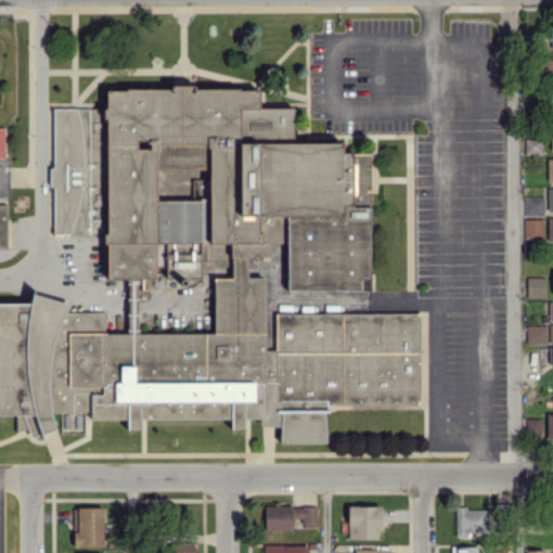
[(0,416),(0,305),(29,305),(33,294),(71,305),(65,314),(104,314),(104,334),(216,333),(215,280),(233,280),(232,267),(203,267),(203,279),(169,278),(169,267),(157,267),(157,278),(107,279),(107,234),(56,235),(55,110),(75,110),(108,110),(108,91),(259,90),(259,108),(295,108),(295,143),(354,143),(352,206),(371,207),(372,293),(288,292),(288,243),(280,243),(270,243),(271,258),(249,258),(249,278),(266,278),(266,350),(278,350),(278,316),(420,314),(421,403),(326,404),(326,441),(282,441),(282,425),(265,425),(265,420),(93,421),(93,413),(52,413),(54,421),(56,429),(42,436),(38,425),(37,416),(0,416)]
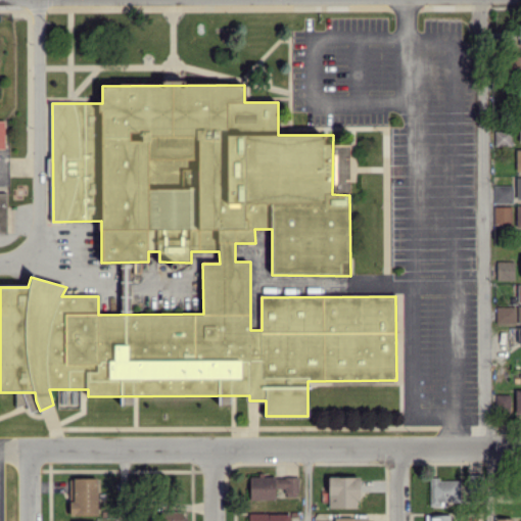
[(512,132),(494,133),(495,147),(513,147),(512,132)]
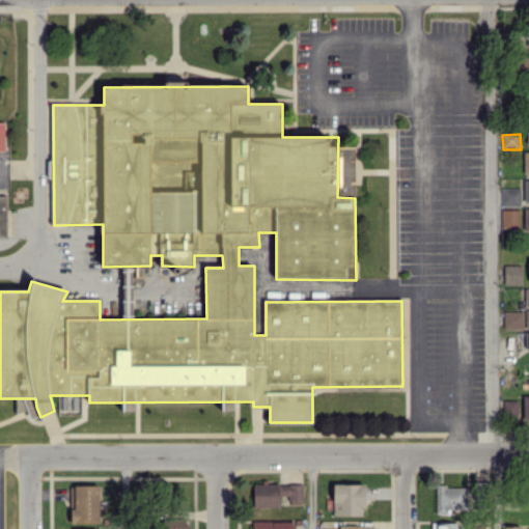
[(522,190),(503,190),(503,209),(522,209),(522,190)]
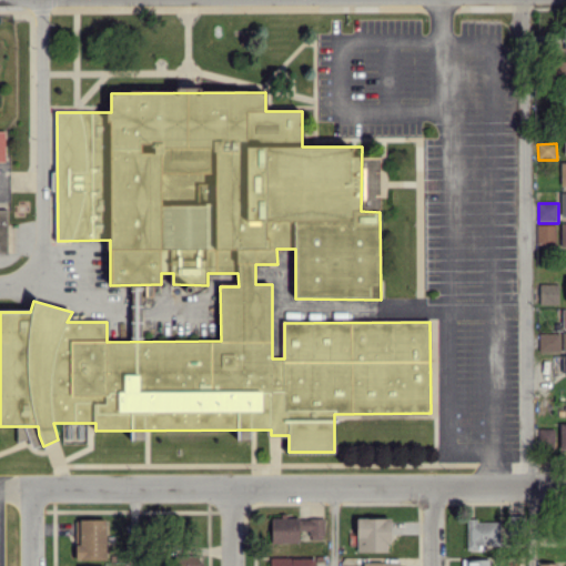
[(0,254),(8,255),(9,212),(0,211),(0,254)]
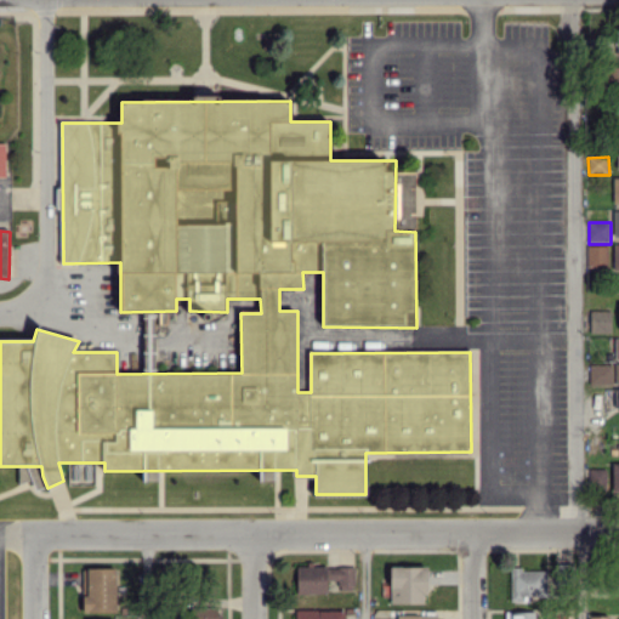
[(609,246),(588,248),(588,272),(609,272),(609,246)]
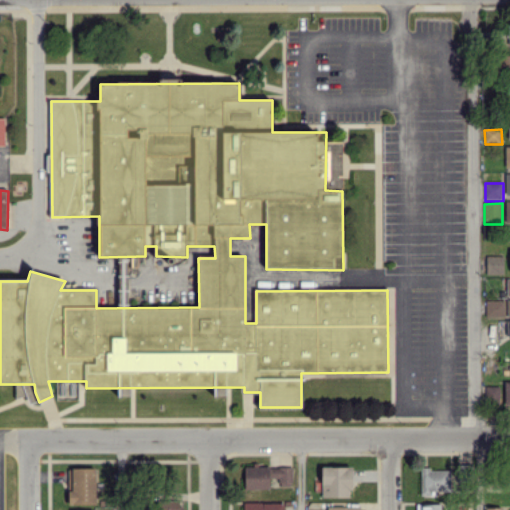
[(504,258),(487,257),(487,275),(504,276),(504,258)]
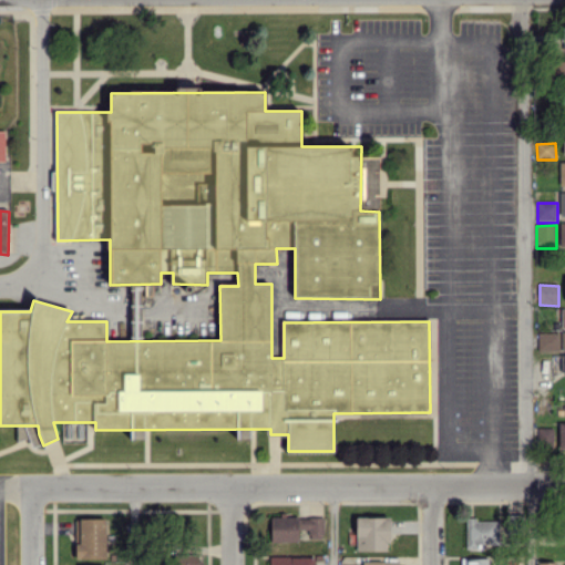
[(540,353),(561,352),(560,334),(538,335),(540,353)]
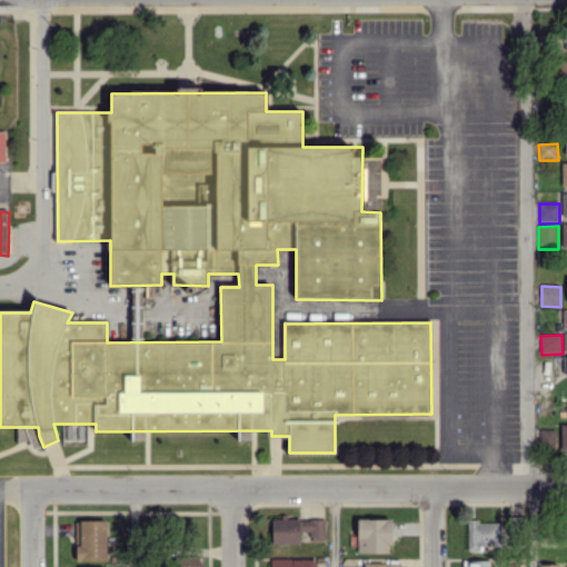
[(87,425),(65,426),(65,446),(88,446),(87,425)]
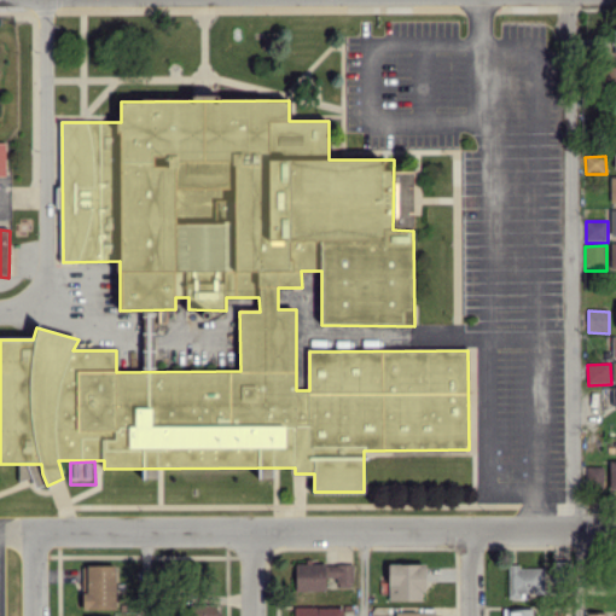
[(604,489),(604,469),(587,468),(586,489),(604,489)]
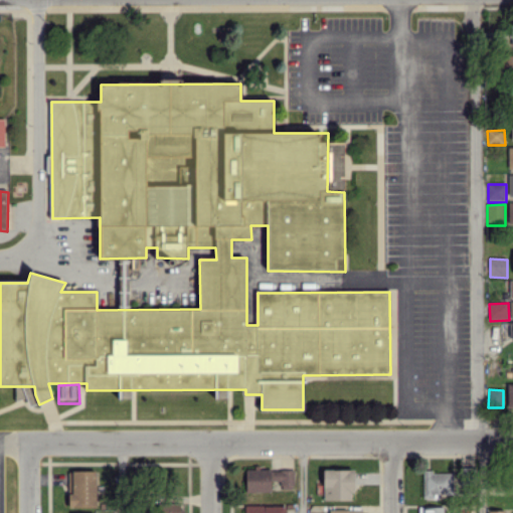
[(246,493),(272,493),(272,483),(282,483),(282,491),(295,491),(295,470),(246,471),(246,493)]
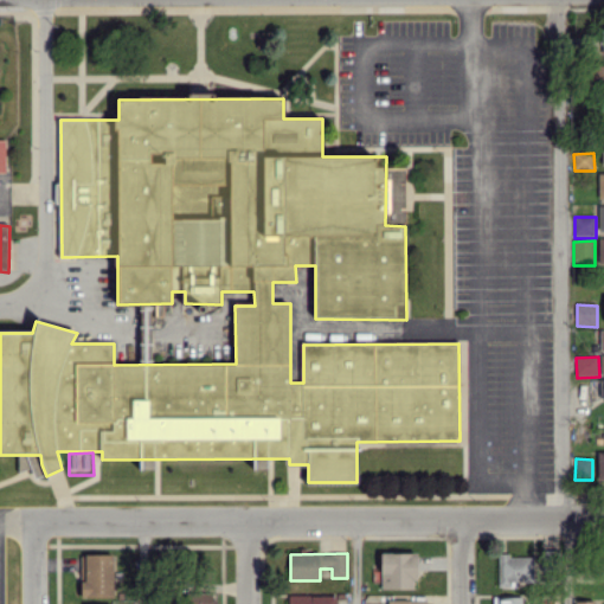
[(418,590),(417,554),(381,556),(383,591),(418,590)]
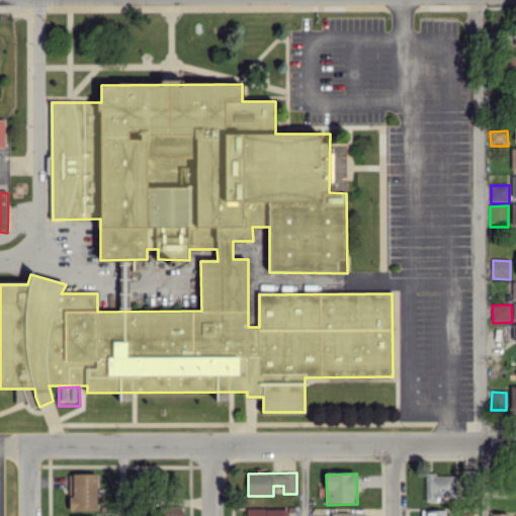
[(97,511),(97,476),(70,476),(70,493),(71,493),(71,512),(97,511)]
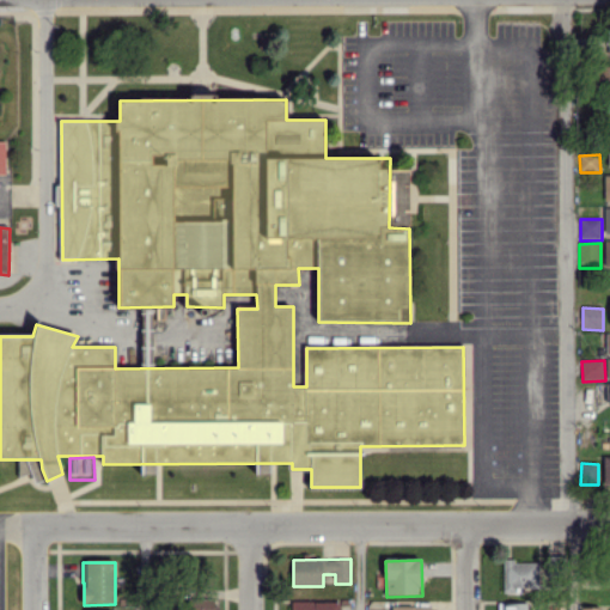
[(540,563),(505,565),(505,595),(519,593),(519,590),(541,590),(540,563)]
